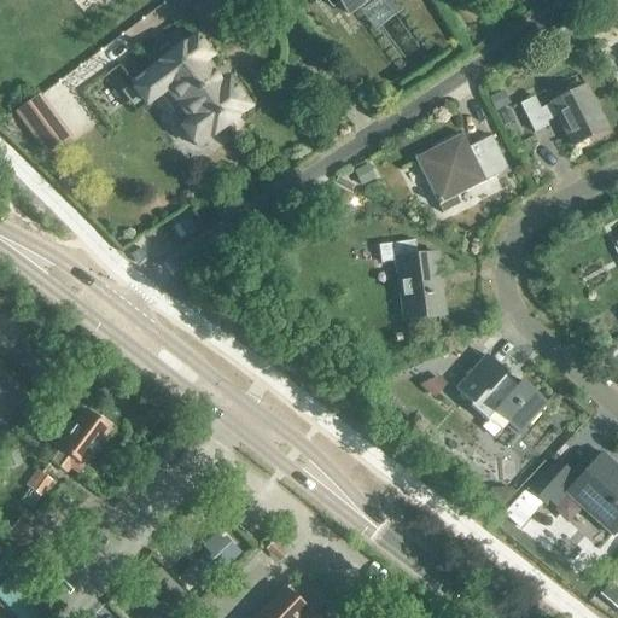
[(101,0),(110,11),(124,0),(101,0)]
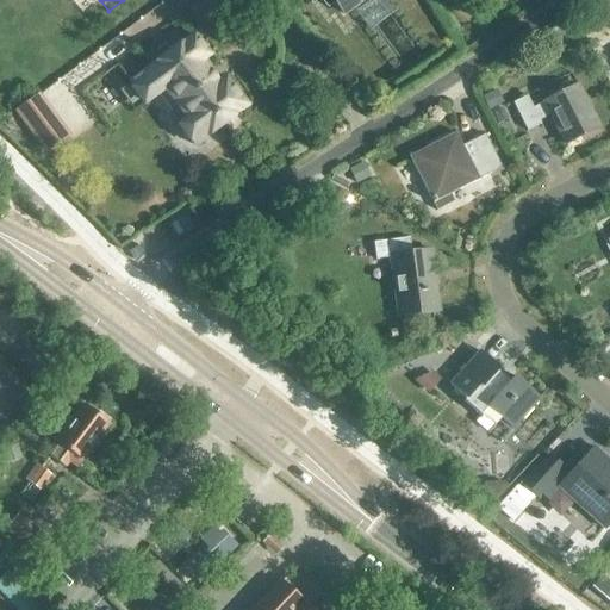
[(321,0),(327,8),(334,4),(343,16),(356,5),(361,11),(375,0),(321,0)]
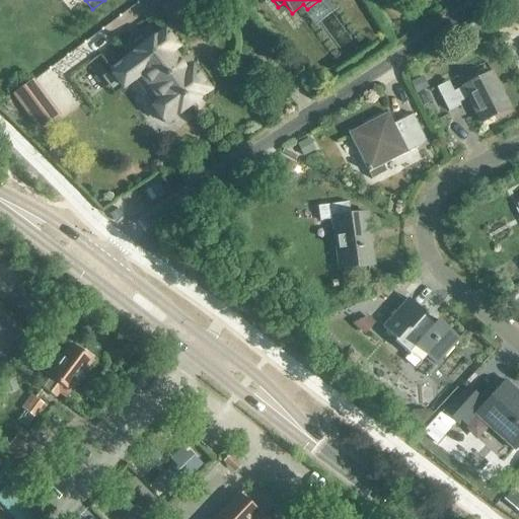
[(120,64),(109,72),(123,88),(133,81),(139,76),(154,96),(147,100),(164,124),(172,118),(173,119),(203,96),(203,95),(209,90),(192,68),(187,71),(171,52),(176,48),(164,31),(158,35),(157,35),(128,58),(120,64)]
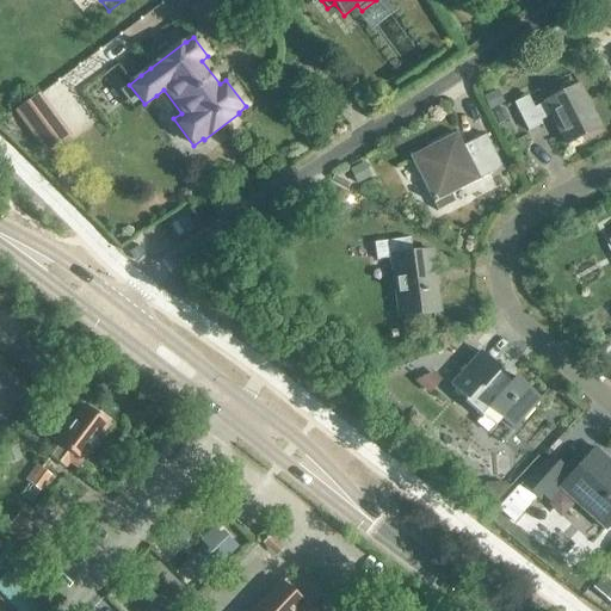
[(566,146),(599,128),(578,86),(534,110),(526,97),(513,104),(528,131),(541,124),(539,122),(550,116),(566,146)]
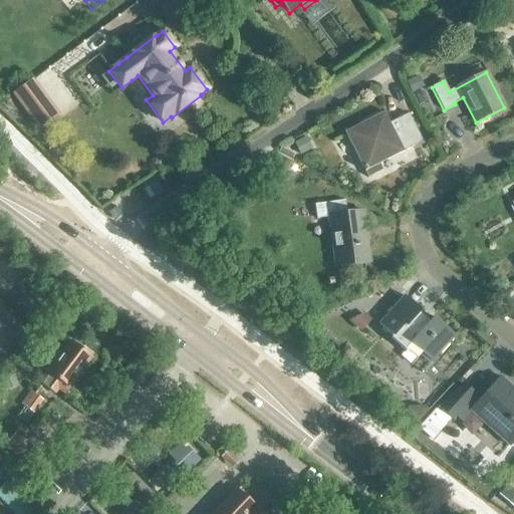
[(68,116),(27,80),(7,99),(50,134),(68,116)]
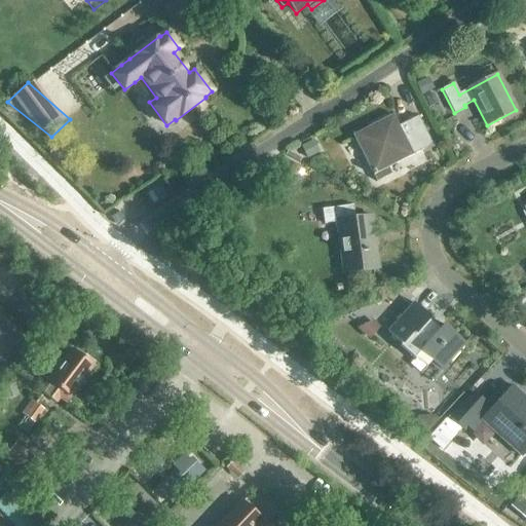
[(417,116),(398,126),(392,115),(352,136),(376,182),(391,175),(385,163),(410,151),(412,155),(433,145),(417,116)]
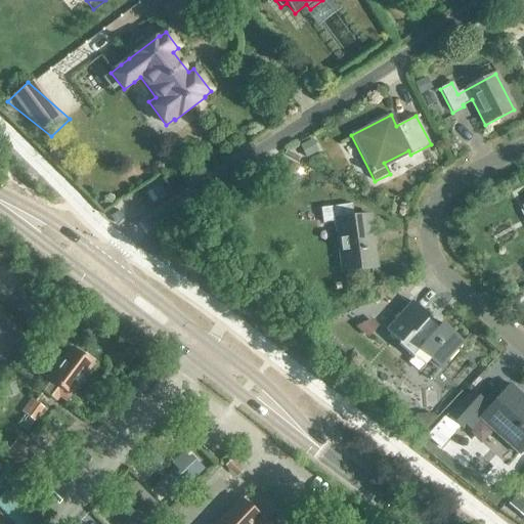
[(300,146),(305,158),(316,153),(311,141),(300,146)]
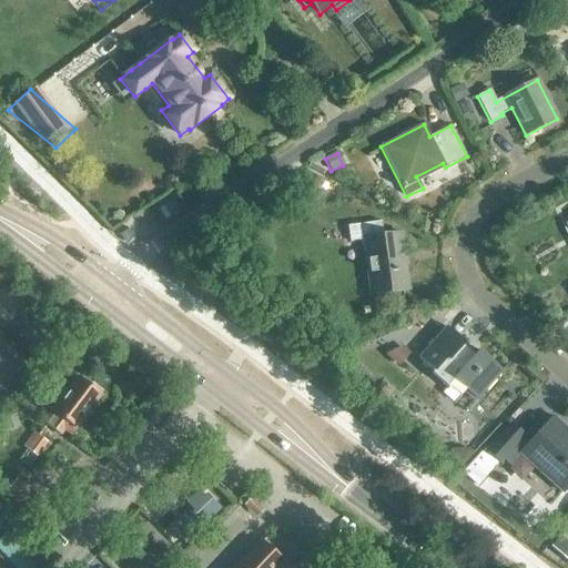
[(296,198),(308,208),(318,195),(306,184),(296,198)]
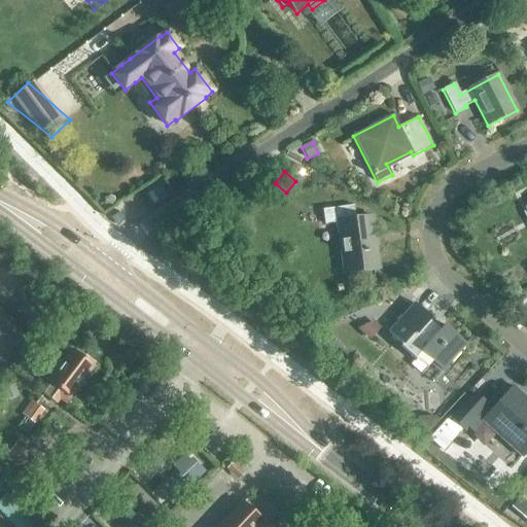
[(373,216),(355,218),(353,205),(322,209),(324,224),(337,222),(344,274),(380,269),(373,216)]
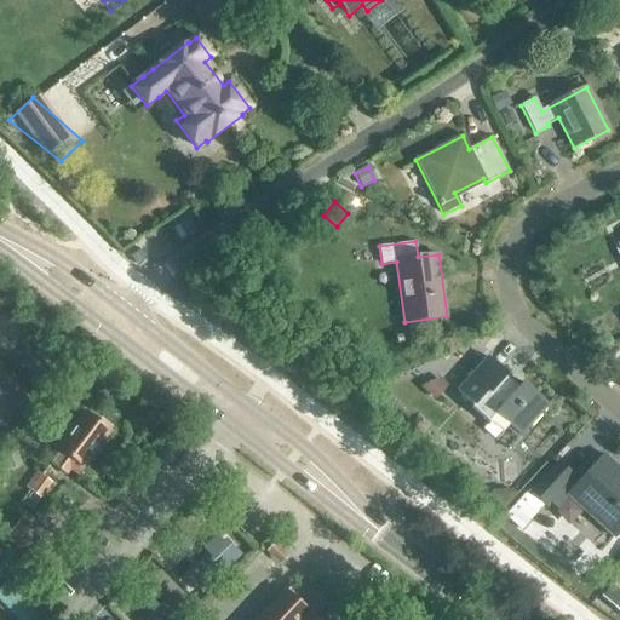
[(19,367),(40,386),(57,369),(35,350),(19,367)]
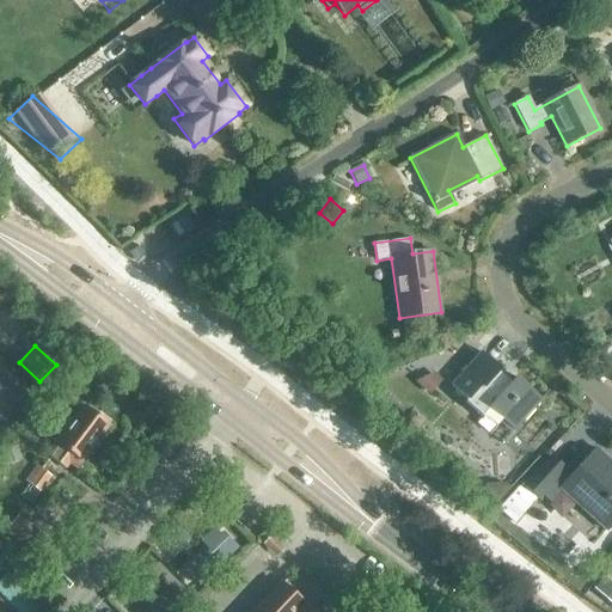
[(516,377),(510,385),(499,373),(501,371),(482,353),(451,386),(466,401),(465,402),(482,417),(489,409),(513,430),(542,399),(516,377)]
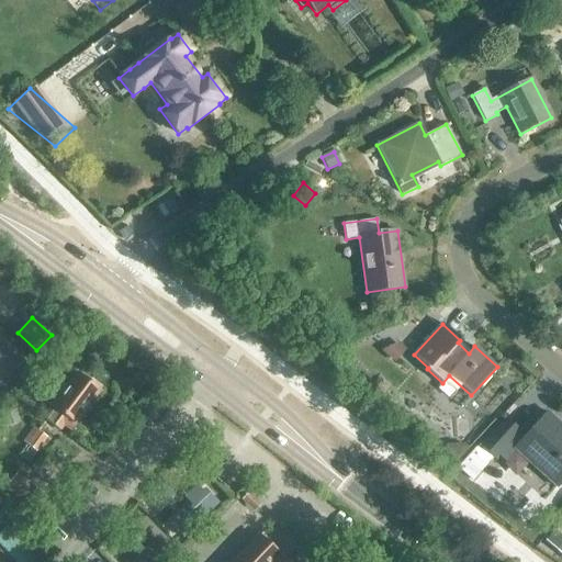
[(10,341),(0,351),(0,374),(21,353),(10,341)]
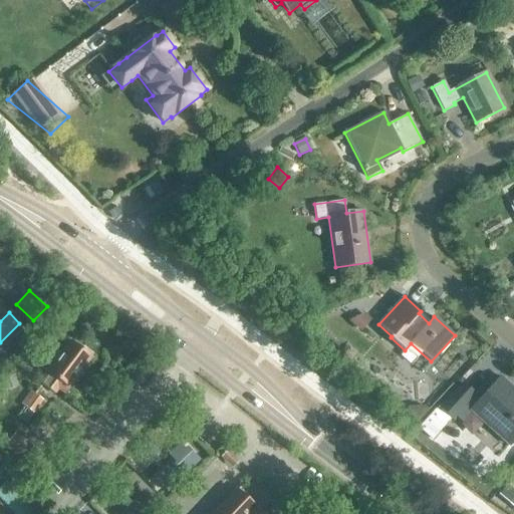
[(87,383),(80,377),(94,360),(71,342),(48,371),(46,369),(37,380),(49,391),(56,382),(69,393),(70,391),(78,396),(87,383)]
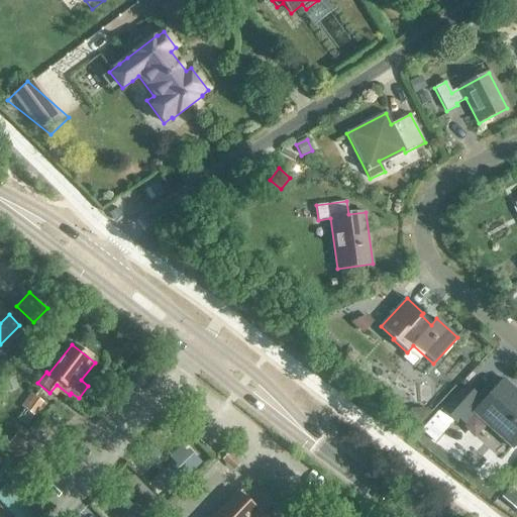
[(474,413),(512,447),(516,441),(516,391),(504,379),(474,413)]
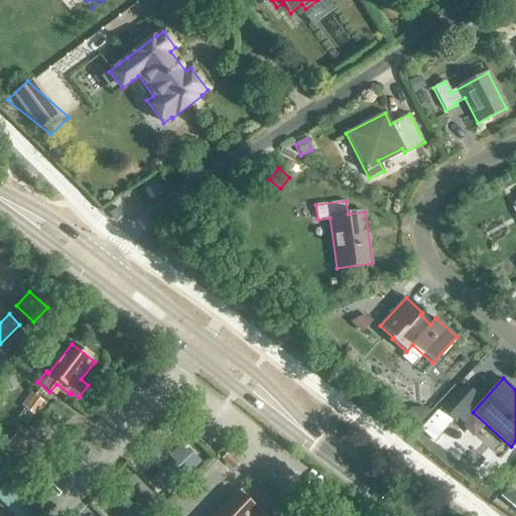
[(441,410),(456,422),(478,395),(465,384),(441,410)]
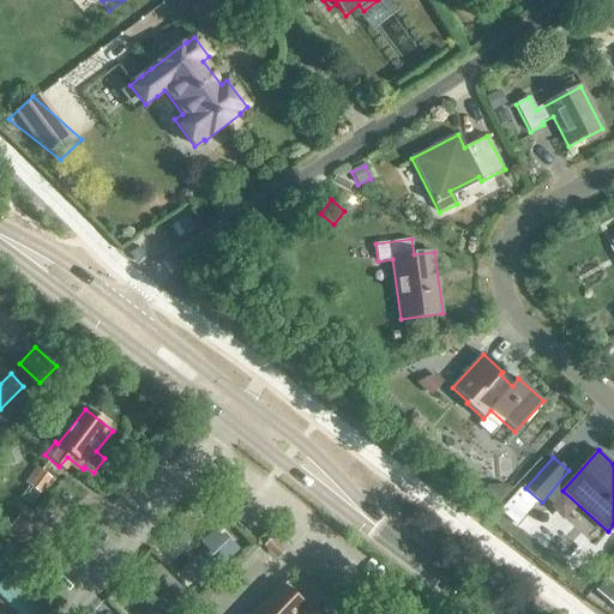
[(242,545),(210,510),(196,523),(229,558),(242,545)]
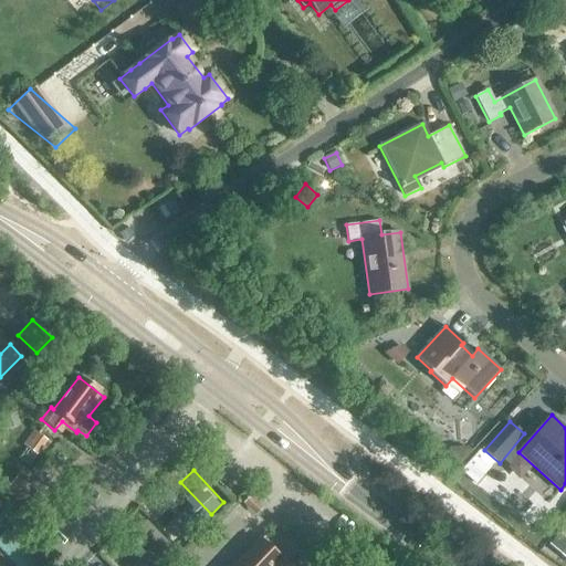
[(13,504),(32,521),(48,502),(17,477),(3,492),(16,503),(13,504)]
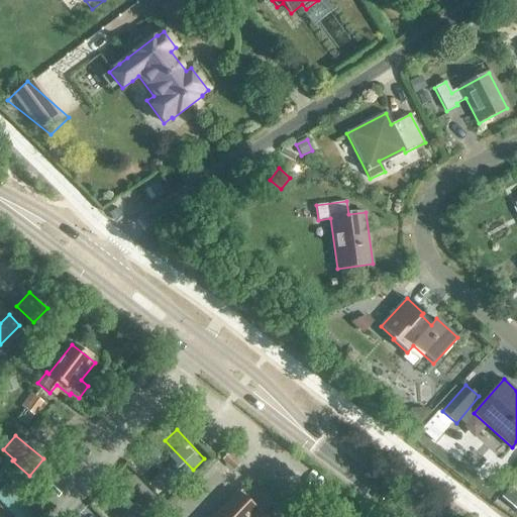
[(160,503),(133,477),(121,488),(136,503),(124,514),(126,516),(144,516),(147,514),(148,515),(160,503)]
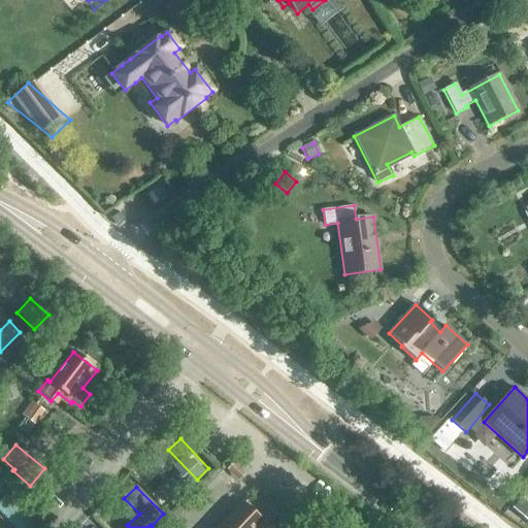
[(0,507),(0,514),(11,527),(28,527),(17,514),(20,512),(11,502),(8,505),(5,502),(0,507)]
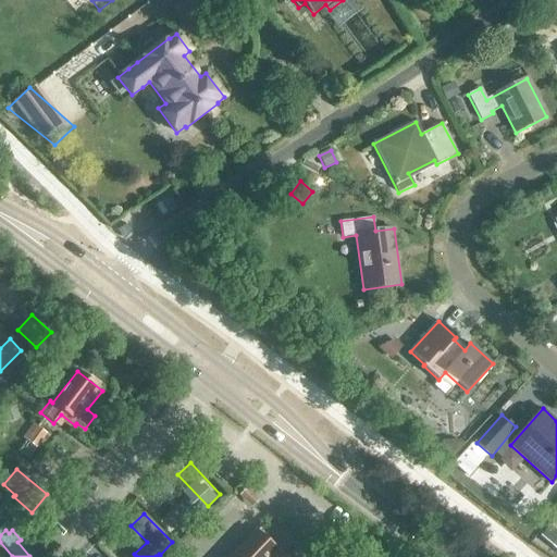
[(283,556),(256,530),(230,556),(283,556)]
